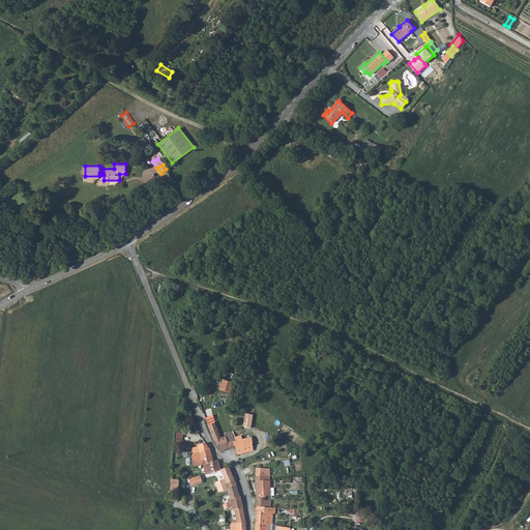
[(225,390),(224,394),(230,395),(233,382),(223,380),(219,389),(225,390)]
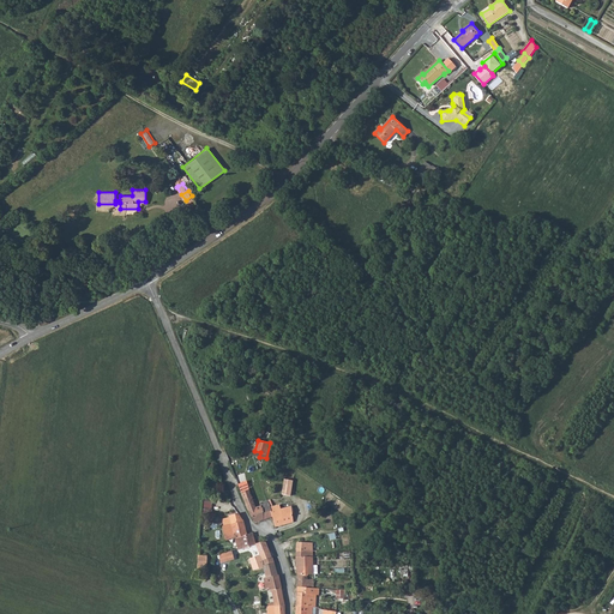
[(284,481),(282,497),(290,498),(293,482),(284,481)]
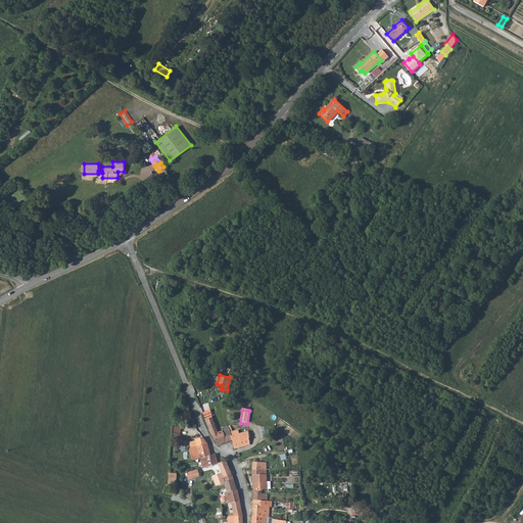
[(202,413),(205,421),(212,418),(209,411),(202,413)]
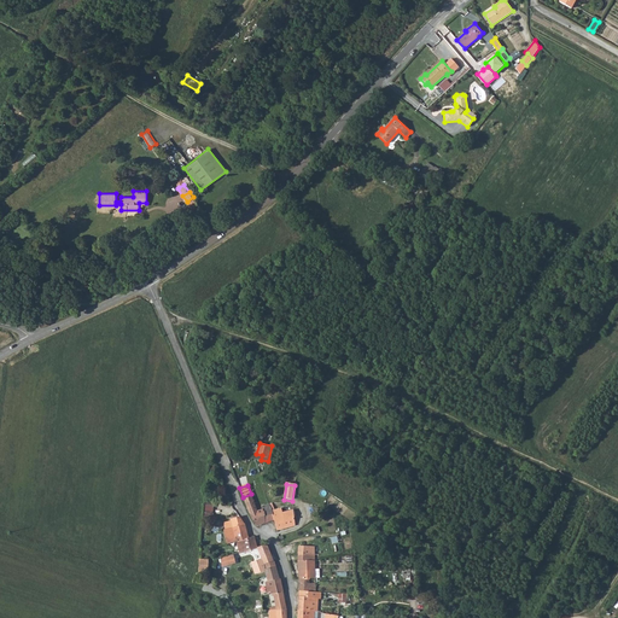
[(250,514),(256,525),(266,523),(264,512),(263,512),(262,509),(257,511),(251,494),(243,497),(245,503),(250,514)]
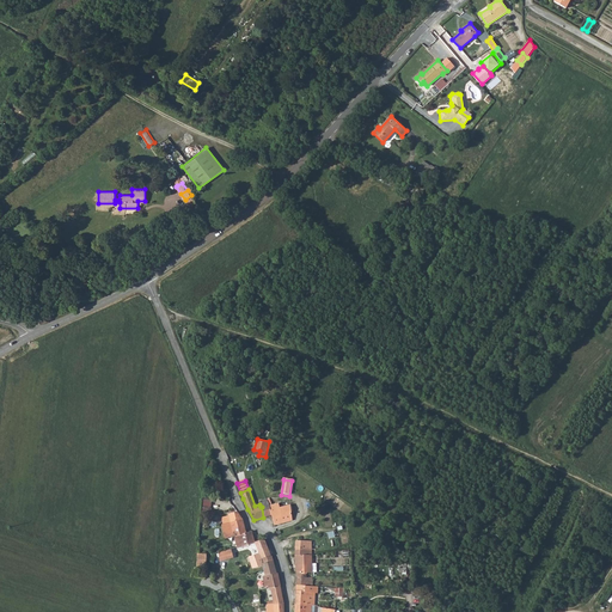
[(262,507),(263,518),(271,514),(273,514),(270,506),(267,499),(258,501),(259,505),(261,507),(262,507)]
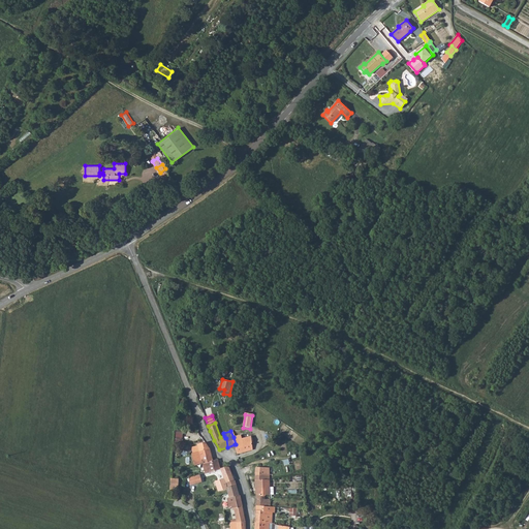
[(185,441),(182,441),(183,433),(177,432),(175,449),(184,450),(185,441)]
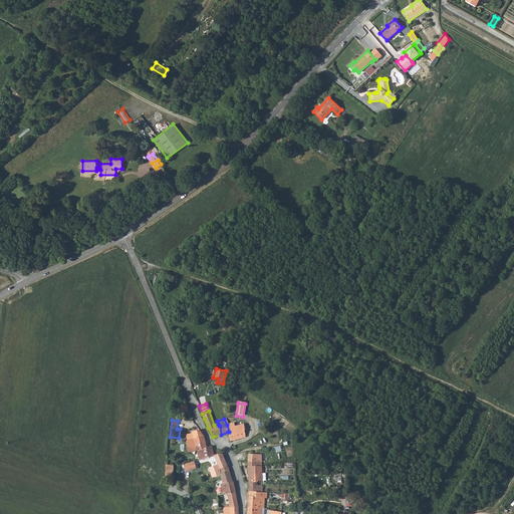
[(228,432),(230,442),(246,437),(244,425),(235,427),(234,423),(227,425),(229,432),(228,432)]
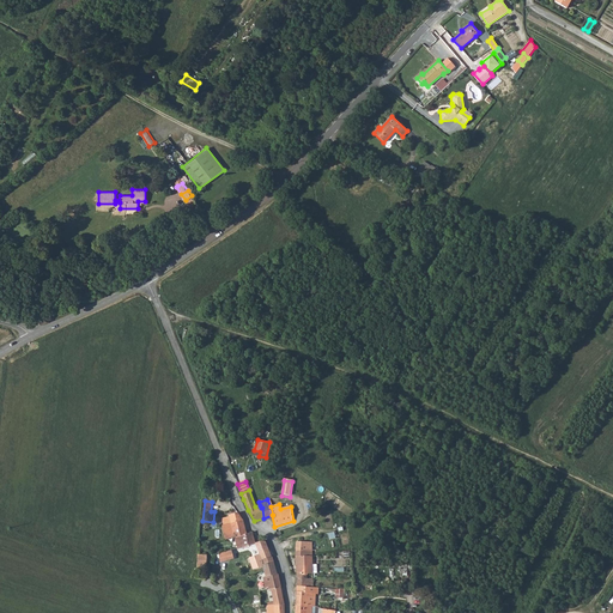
[(243,520),(237,514),(229,516),(230,519),(222,520),(223,526),(222,526),(225,540),(235,538),(247,535),(247,534),(243,520)]
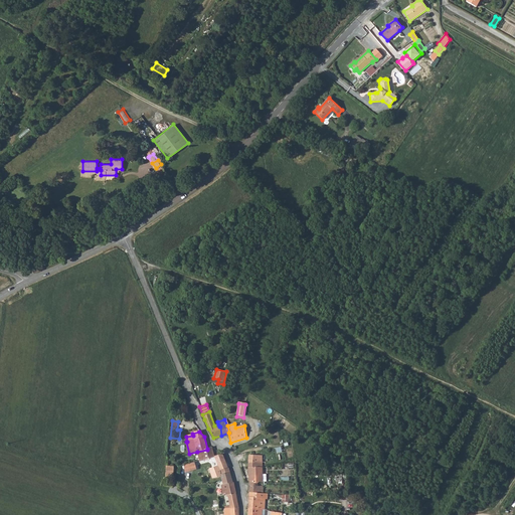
[(212,448),(207,449),(207,450),(197,452),(199,461),(214,457),(212,448)]
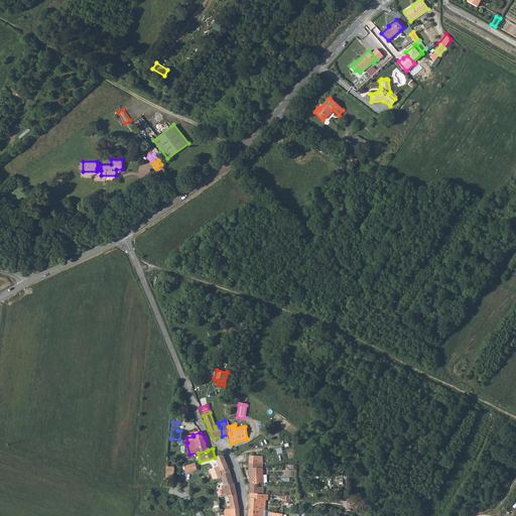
[(223,456),(215,458),(219,467),(220,471),(221,471),(228,469),(223,456)]
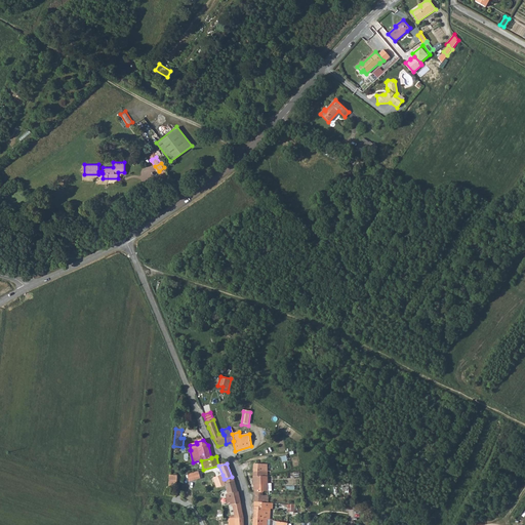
[(253,471),(254,485),(268,485),(271,485),(271,483),(268,483),(267,476),(267,472),(253,471)]
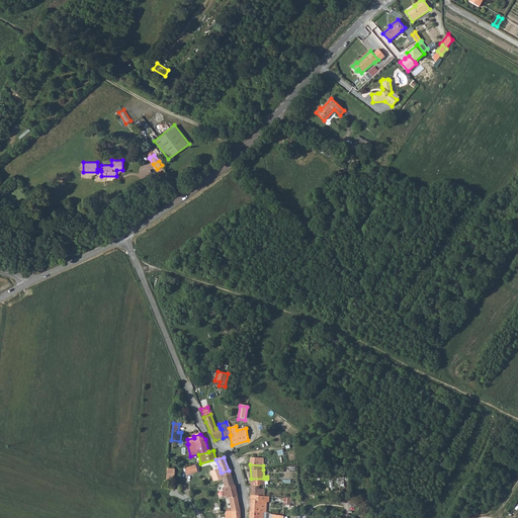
[(195,465),(184,468),(186,476),(197,472),(195,465)]
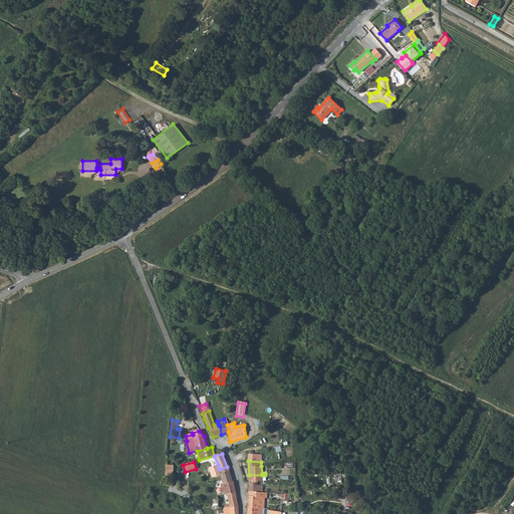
[(219,469),(218,465),(209,468),(212,478),(220,476),(220,474),(219,469)]
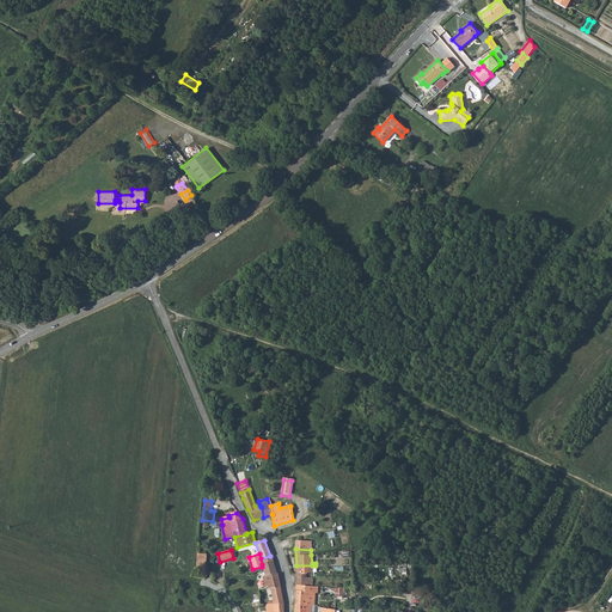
[(276,574),(274,561),(263,564),(262,564),(262,567),(264,577),(276,574)]
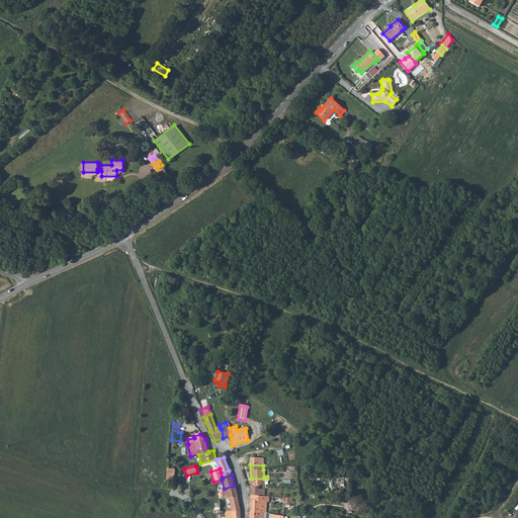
[(235,486),(234,486),(224,489),(223,489),(225,499),(230,498),(238,496),(235,486)]
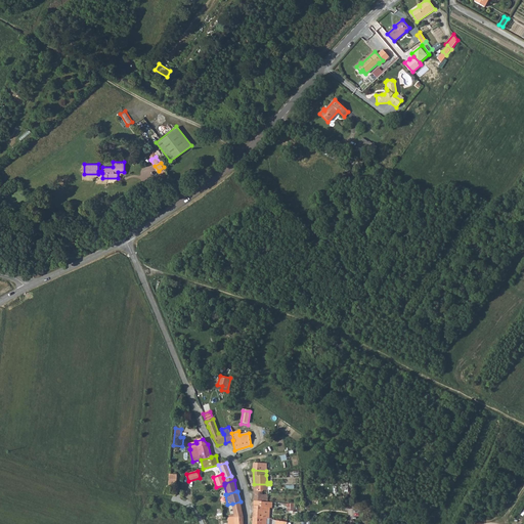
[(244,517),(241,501),(232,504),(234,515),(234,517),(244,517)]
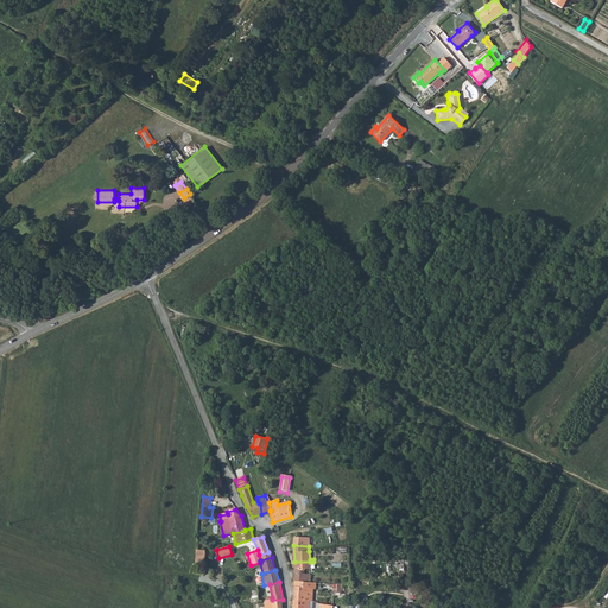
[(295,582),(293,600),(309,601),(312,601),(314,591),(315,591),(315,589),(316,589),(316,583),(310,582),(295,582)]
